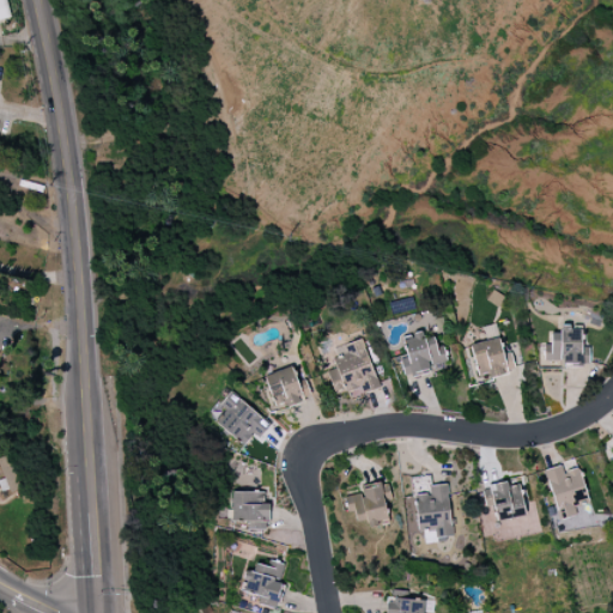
[(388,304),(392,317),(416,311),(412,297),(388,304)]
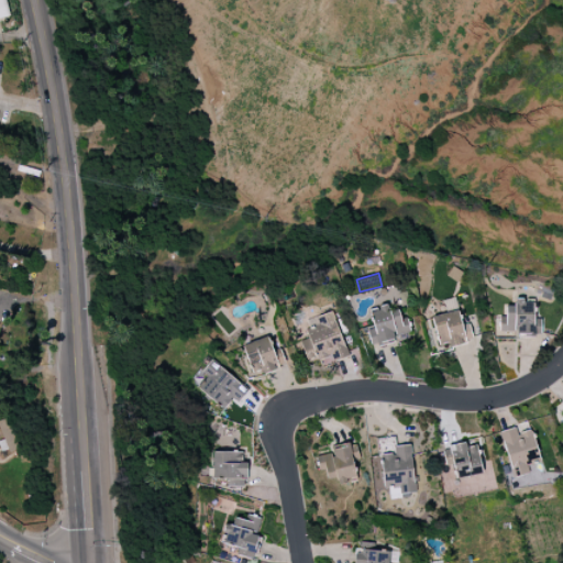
[(499,317),(499,332),(517,332),(517,337),(536,337),(536,306),(525,306),(525,299),(515,299),(515,306),(506,306),(506,317),(499,317)]
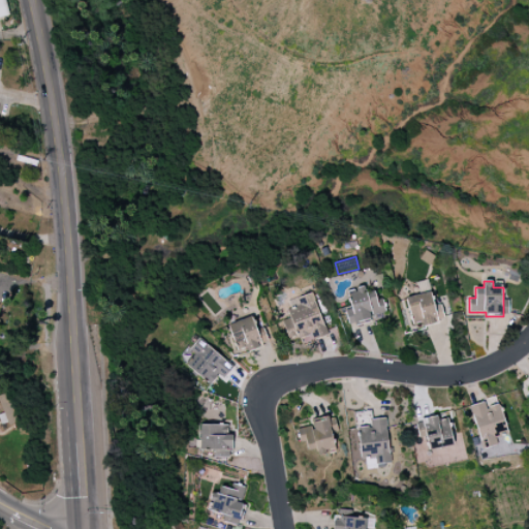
[(382,317),(375,290),(365,293),(364,288),(347,292),(351,309),(345,311),(349,325),(382,317)]
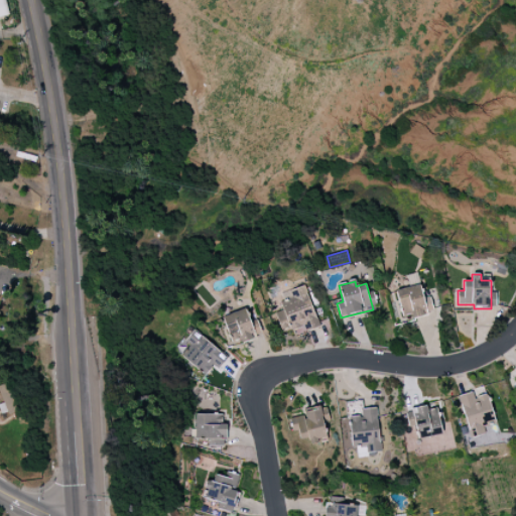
[(281,333),(302,327),(304,332),(318,328),(305,285),(283,293),(285,300),(279,302),(282,310),(275,313),(281,333)]
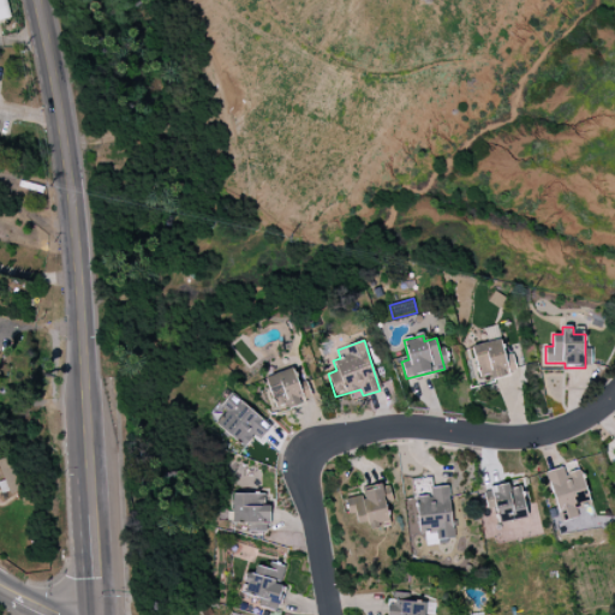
[(471,347),(479,381),(517,372),(512,354),(503,356),(500,340),(471,347)]
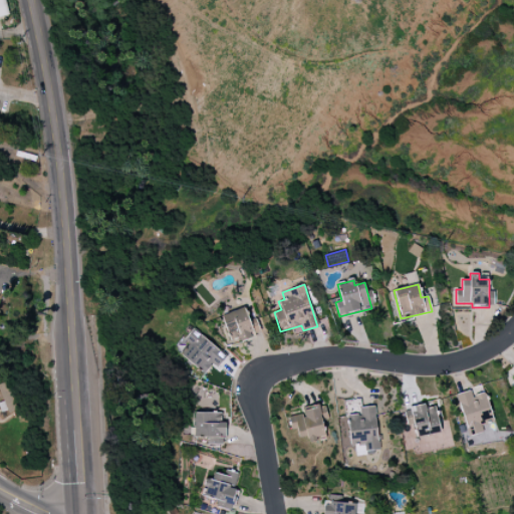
[(221,316),(232,345),(255,336),(244,307),(221,316)]
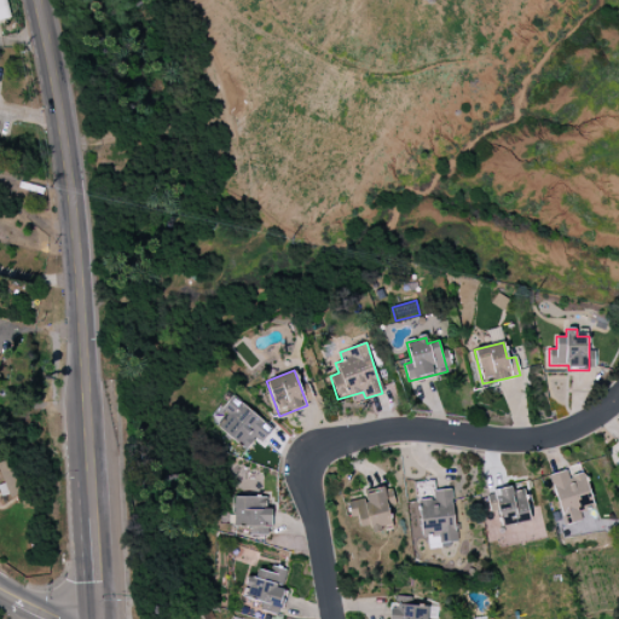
[(261,445),(273,429),(231,395),(212,421),(247,450),(254,439),(261,445)]
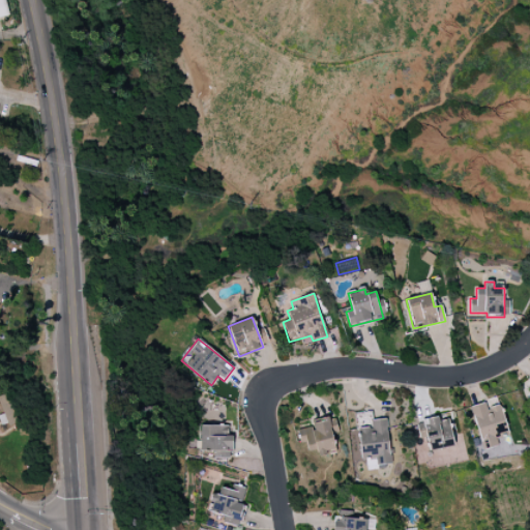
[(471,407),(482,450),(498,446),(496,439),(508,435),(500,405),(487,408),(486,403),(471,407)]
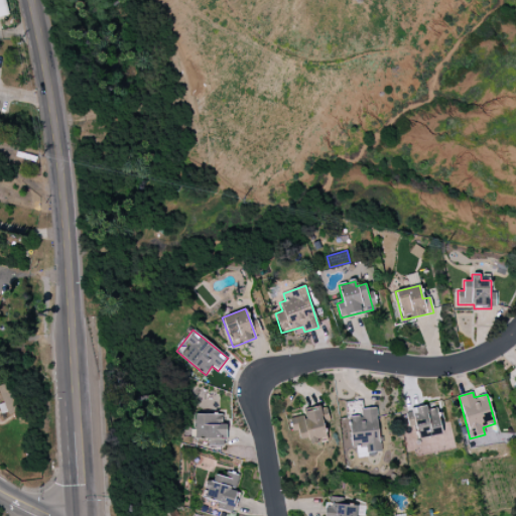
[(440,435),(436,405),(412,407),(416,438),(440,435)]
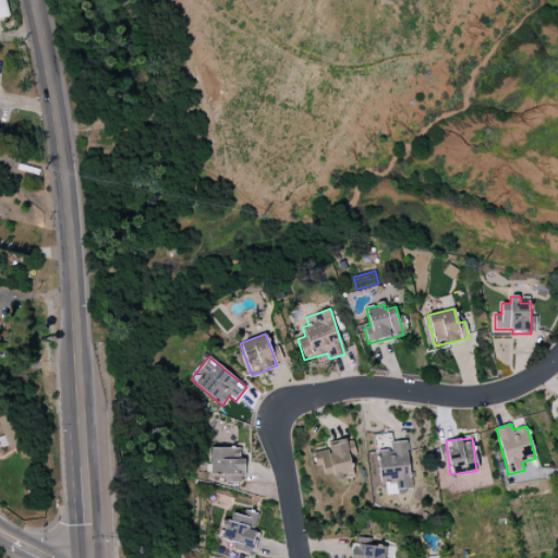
[(352,474),(349,458),(356,456),(353,440),(328,445),(328,449),(317,451),(322,476),(334,474),(334,477),(352,474)]
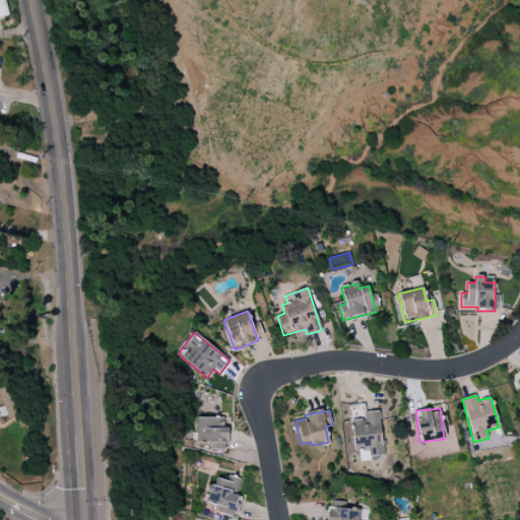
[(352,420),(353,451),(369,450),(370,460),(382,459),(379,411),(364,412),(365,419),(352,420)]
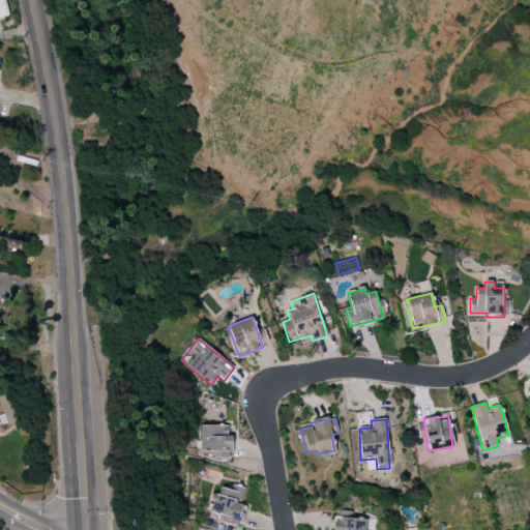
[(232,436),(227,435),(228,427),(201,425),(200,450),(214,451),(214,458),(231,458),(232,436)]
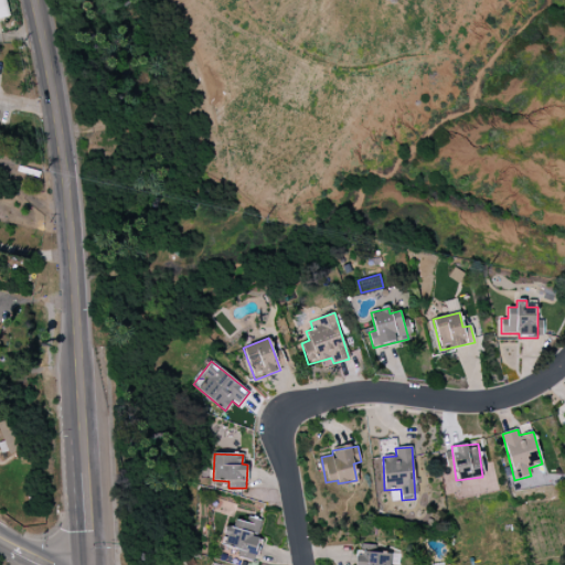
[(224,546),(238,550),(237,557),(256,561),(260,537),(258,536),(260,521),(230,515),(224,546)]
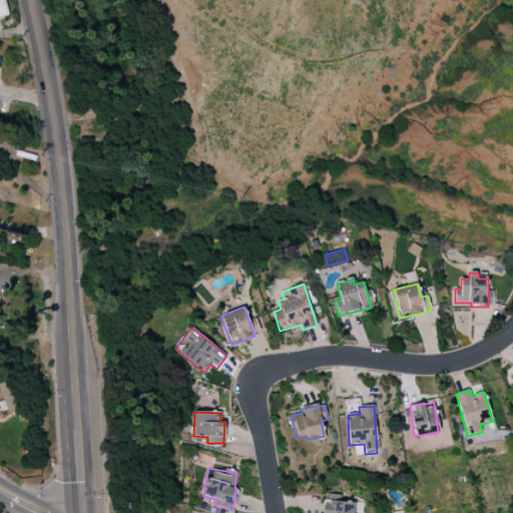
[(354,512),(354,502),(323,501),(322,512),(354,512)]
